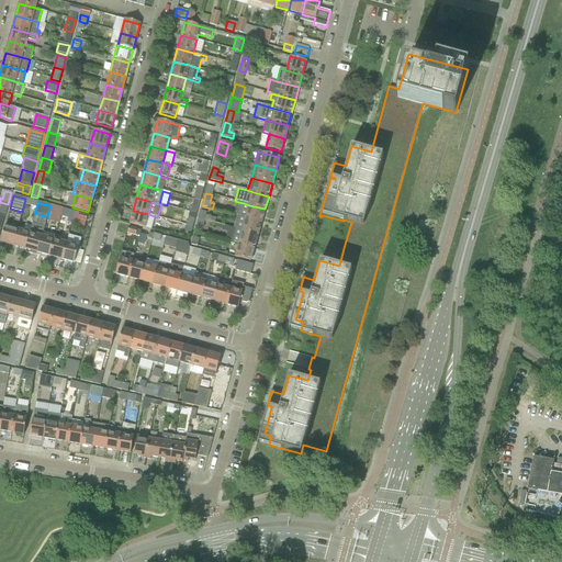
[(244,203),(240,216),(246,217),(261,222),(265,209),(249,205),(244,203)]
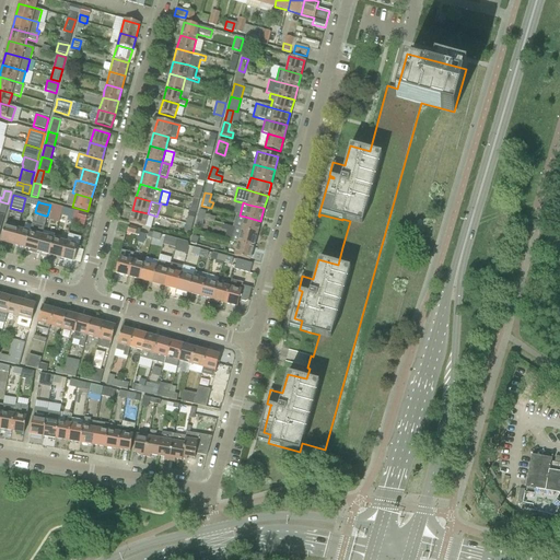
[(60,216),(62,208),(55,206),(50,221),(58,223),(60,216)]
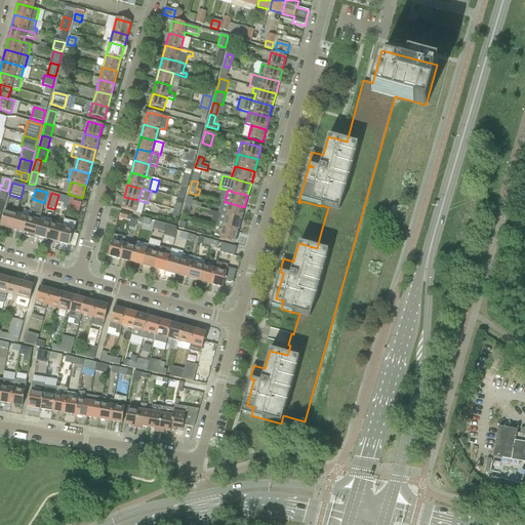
[(138,200),(124,197),(121,209),(135,212),(138,200)]
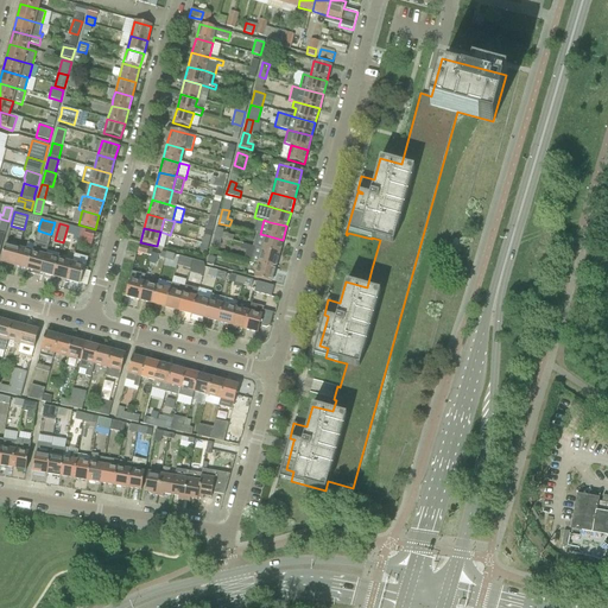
[(32,253),(27,270),(29,270),(27,273),(33,274),(35,272),(40,273),(45,257),(48,247),(51,234),(50,234),(38,230),(35,244),(32,253)]
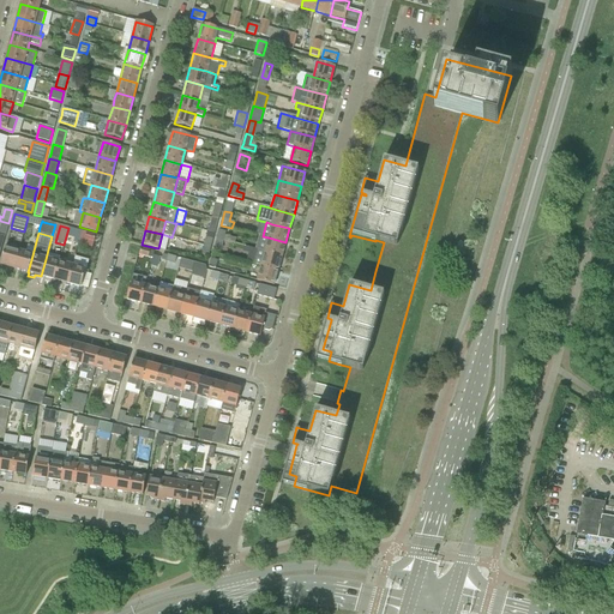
[(162,234),(158,248),(166,251),(169,236),(162,234)]
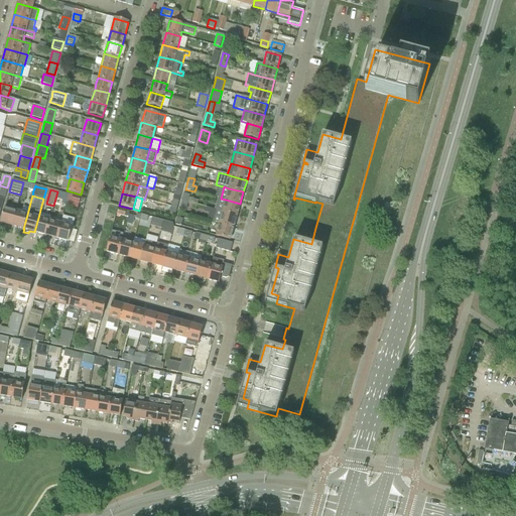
[(218,198),(215,210),(217,210),(223,212),(225,213),(237,216),(240,204),(226,200),(221,199),(218,198)]
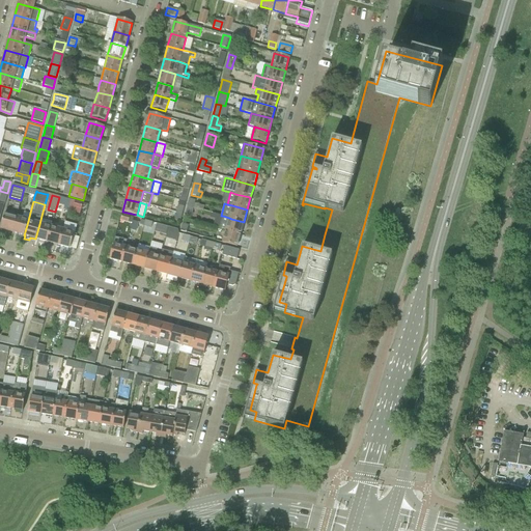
[(0,229),(12,232),(17,218),(4,215),(0,229)]
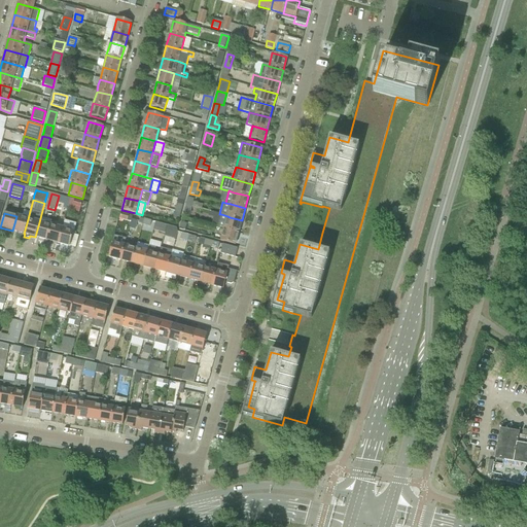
[(218,226),(224,229),(239,233),(242,220),(227,216),(221,214),(218,226)]
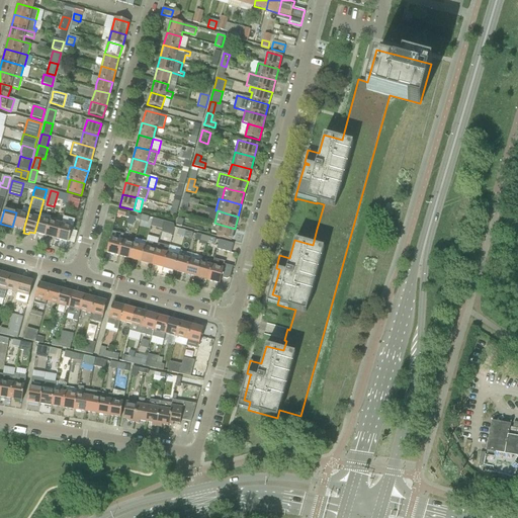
[(12,227),(23,230),(27,216),(16,212),(12,227)]
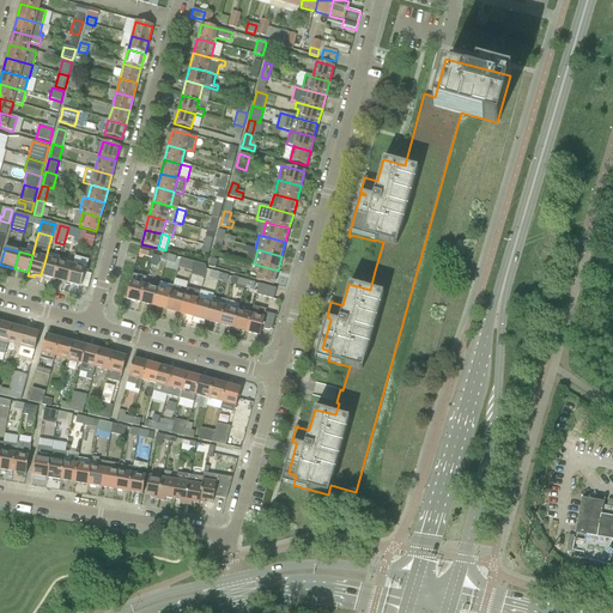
[(72,266),(67,283),(80,286),(85,269),(87,260),(74,256),(72,266)]
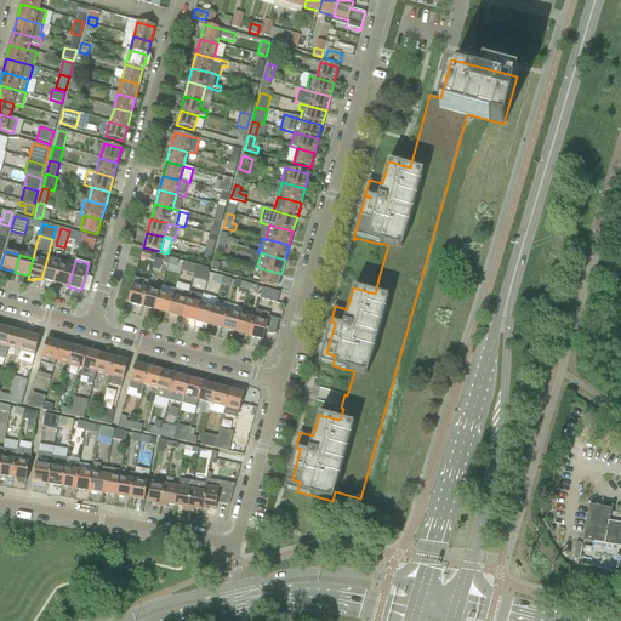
[(41,279),(55,283),(60,266),(46,262),(41,279)]
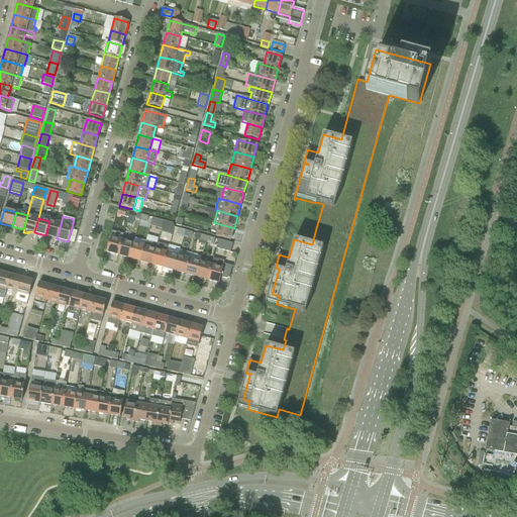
[(152,218),(150,226),(151,226),(153,227),(162,229),(163,227),(164,222),(153,219),(152,218)]
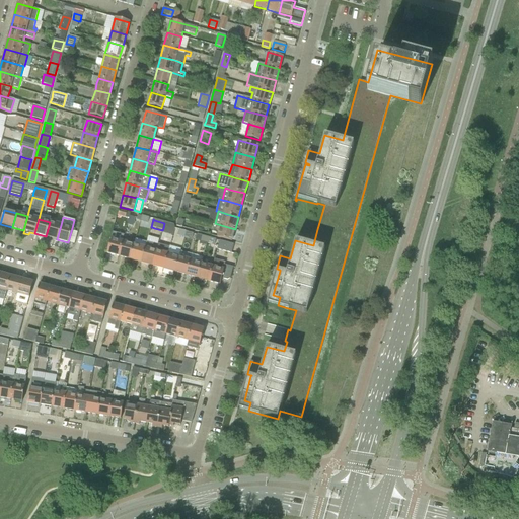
[(46,236),(57,239),(61,225),(50,222),(46,236)]
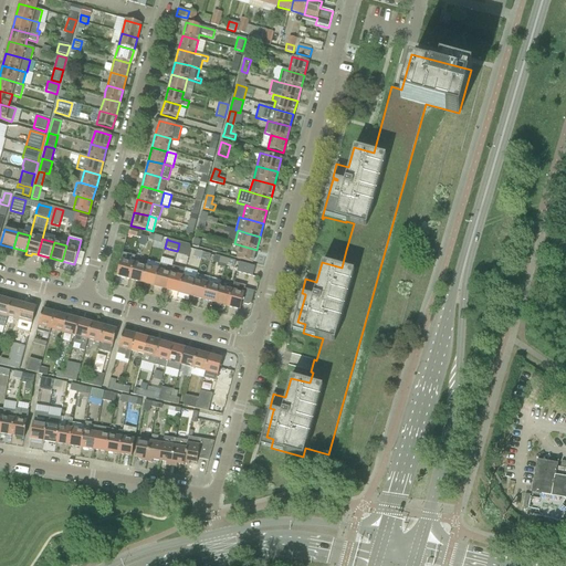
[(177,251),(176,253),(188,257),(190,250),(189,245),(188,245),(179,243),(178,249),(177,251)]
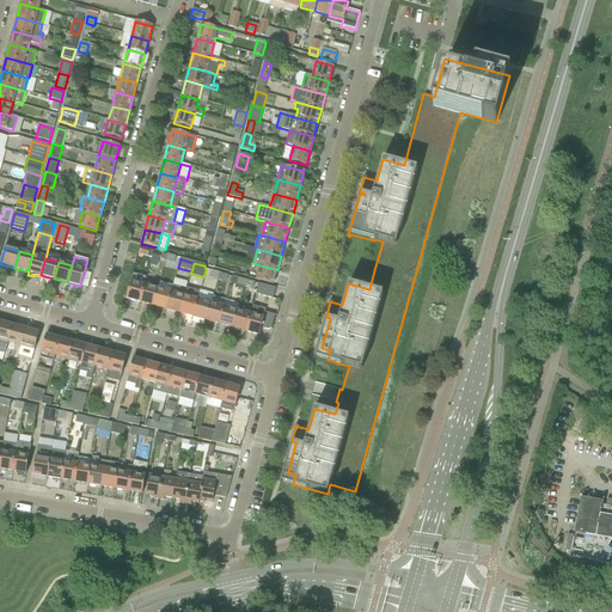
[(277,270),(261,265),(256,280),(274,285),(277,270)]
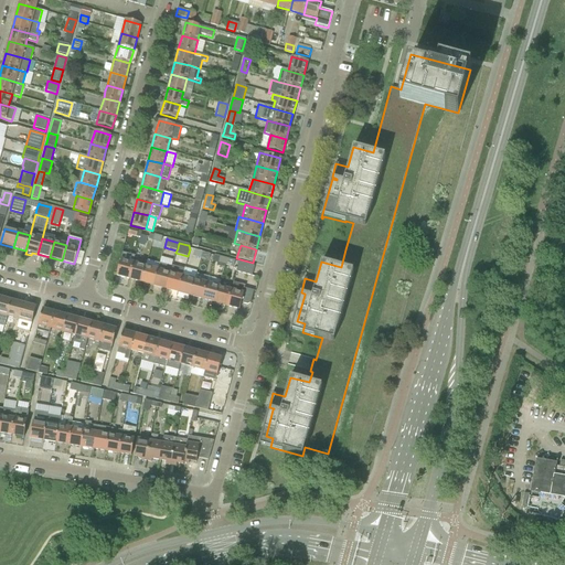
[(120,260),(116,276),(129,279),(134,264),(132,264),(135,256),(123,253),(120,260)]
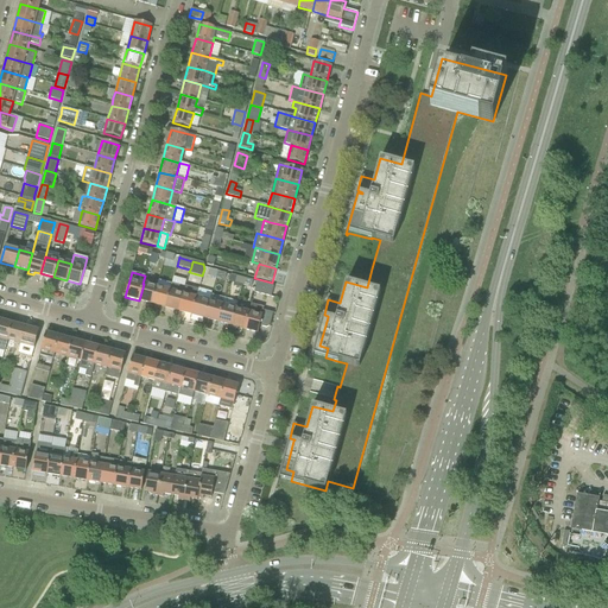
[(230,276),(229,283),(234,284),(233,286),(241,289),(242,285),(244,279),(235,277),(230,276)]
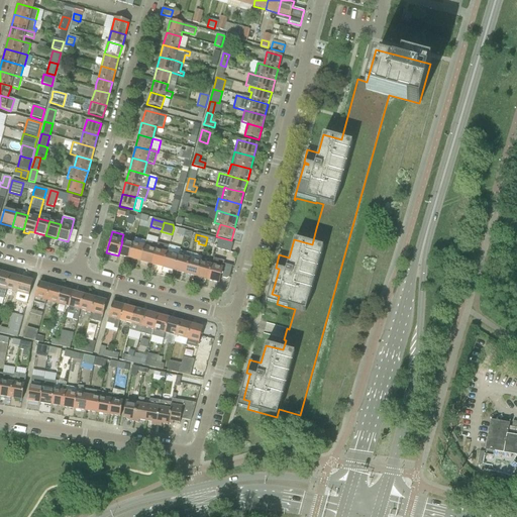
[(216,249),(230,252),(232,244),(218,240),(216,249)]
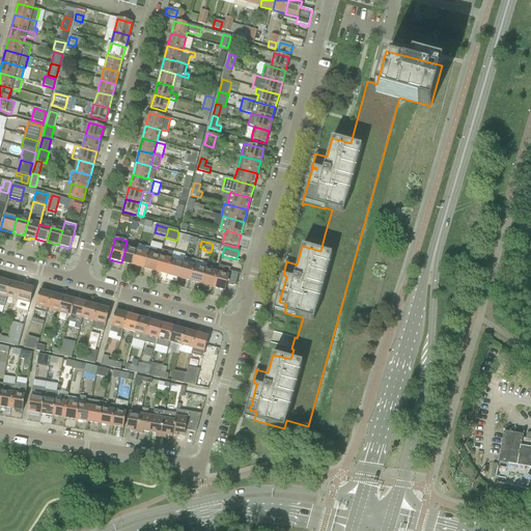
[(121,262),(134,267),(138,251),(126,248),(121,262)]
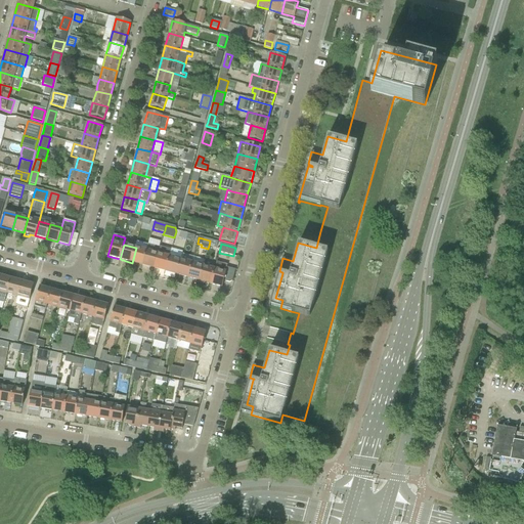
[(143,266),(155,269),(161,248),(149,245),(147,251),(143,266)]
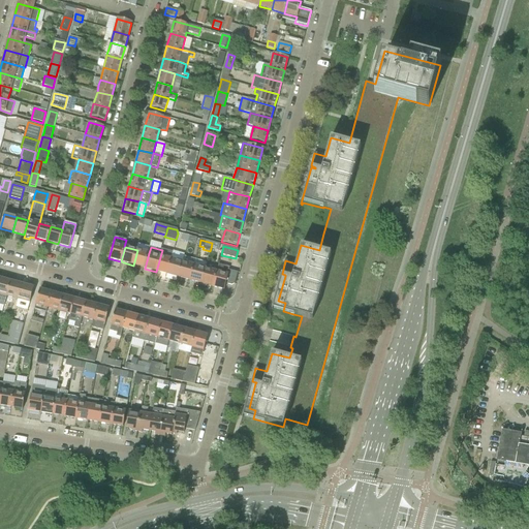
[(156,272),(167,275),(172,259),(174,252),(162,249),(162,250),(156,272)]
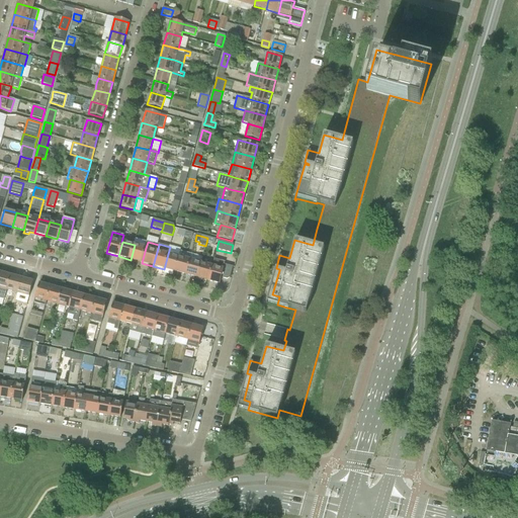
[(131,260),(142,263),(146,248),(135,245),(131,260)]
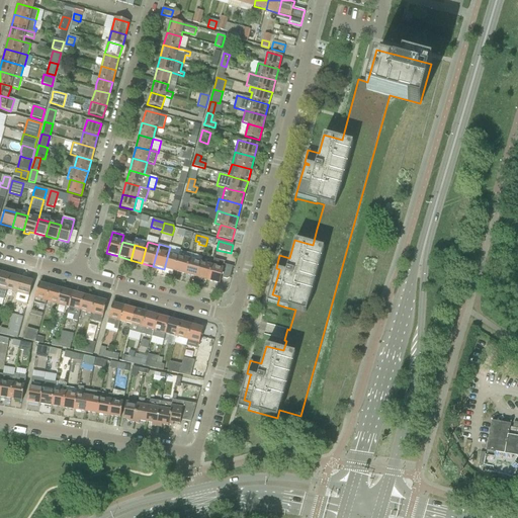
[(164,269),(175,272),(178,257),(168,254),(164,269)]
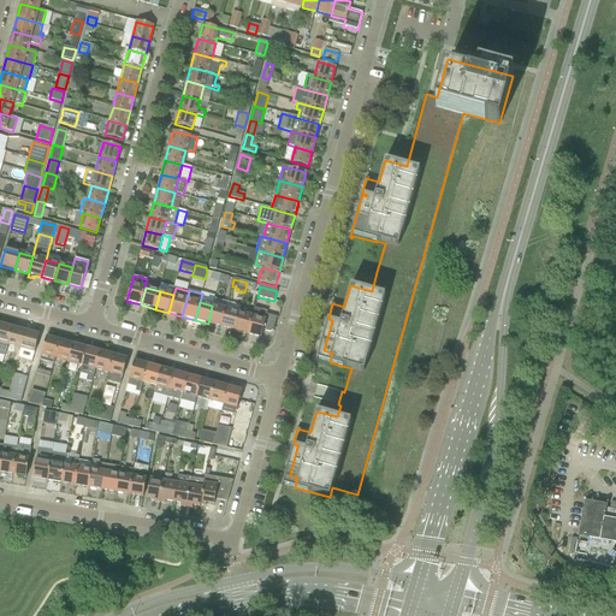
[(208,324),(221,327),(226,309),(212,306),(208,324)]
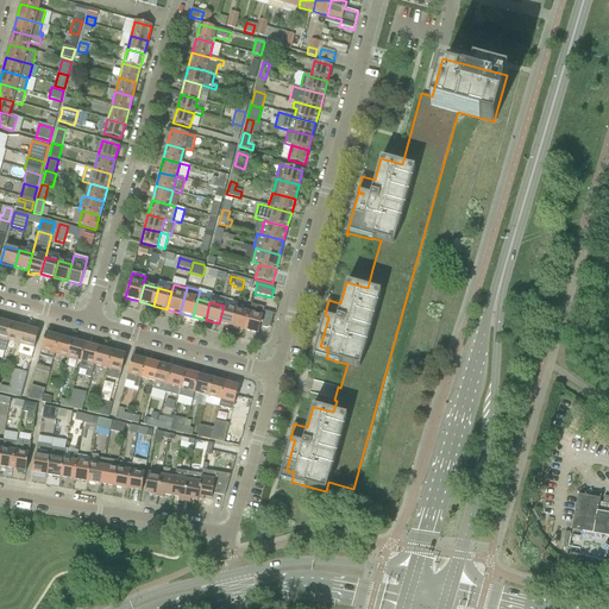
[(219,324),(232,327),(237,309),(224,306),(219,324)]
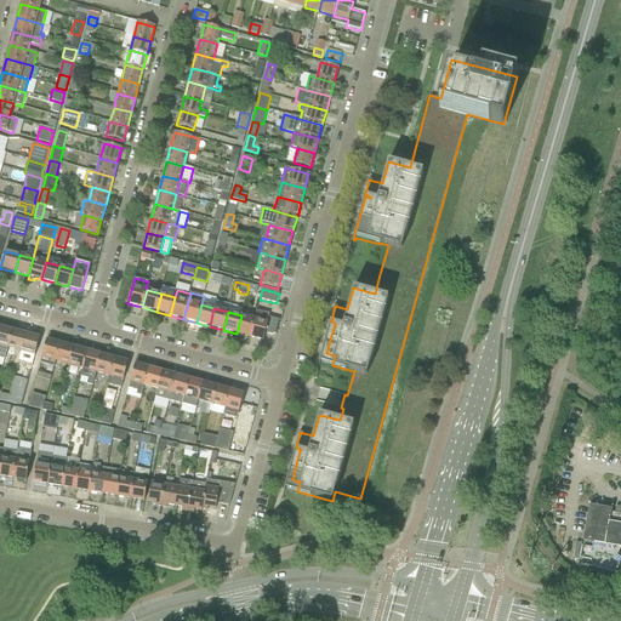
[(237,334),(249,337),(254,319),(241,315),(237,334)]
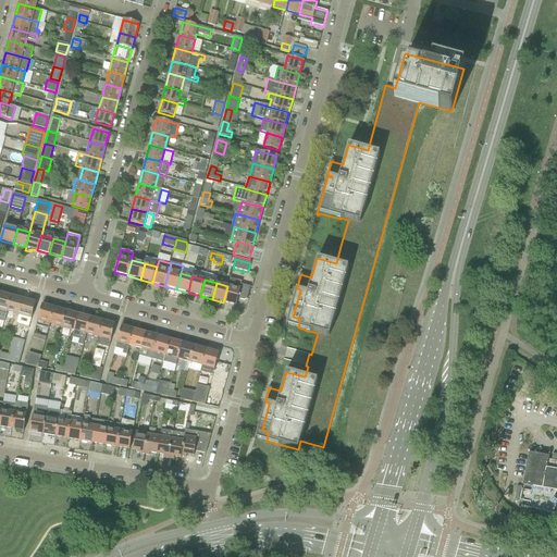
[(227,286),(223,302),(236,306),(237,299),(244,301),(247,299),(250,287),(240,285),(239,289),(227,286)]
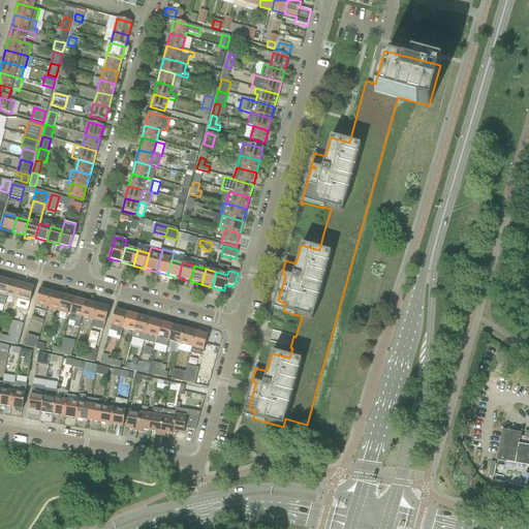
[(293,315),(293,314),(283,311),(285,303),(278,301),(285,276),(282,275),(281,275),(271,311),(273,312),(273,310),(293,315)]
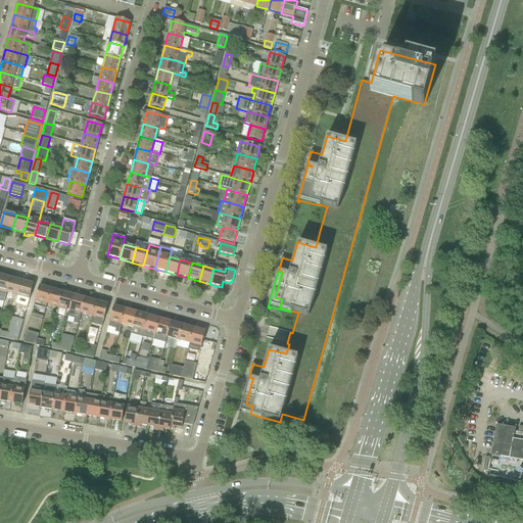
[(0,275),(0,300),(4,301),(6,293),(10,279),(10,278),(11,276),(4,274),(3,277),(0,275)]
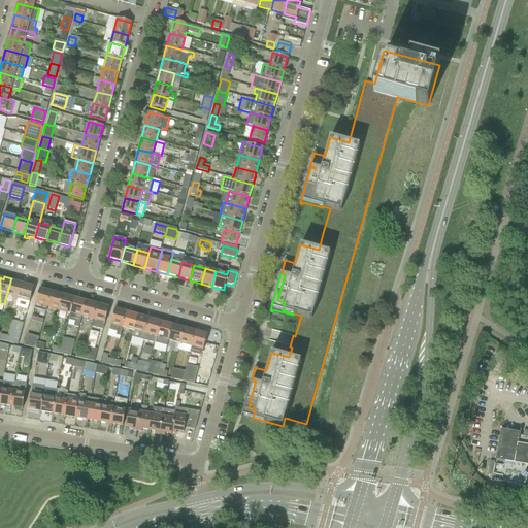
[(22,285),(10,282),(6,296),(18,299),(22,285)]
